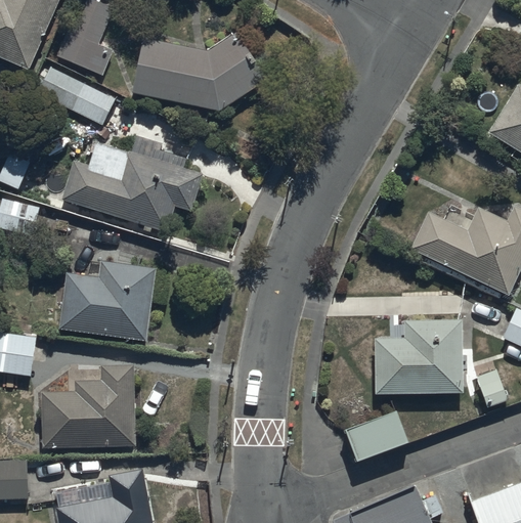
[(59,0),(0,0),(0,54),(29,69),(59,0)]
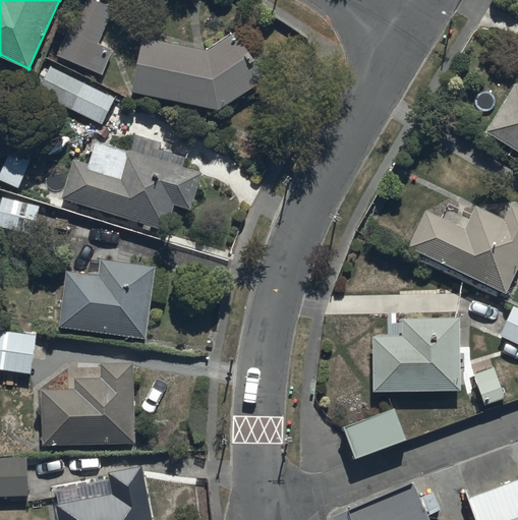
[(114,7),(94,0),(78,0),(56,58),(100,74),(109,50),(99,46),(114,7)]
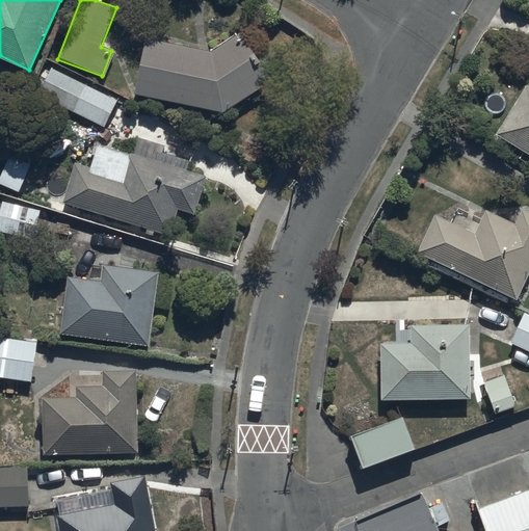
[(209,51),(146,38),(133,93),(222,113),(270,81),(238,34),(209,51)]
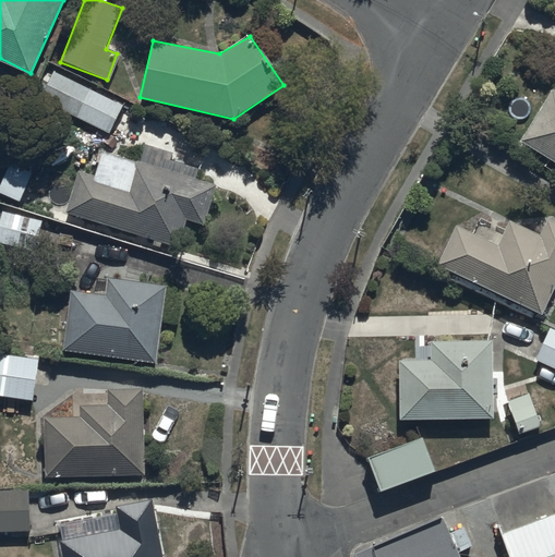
[(123,105),(52,69),(37,98),(108,134),(123,105)]
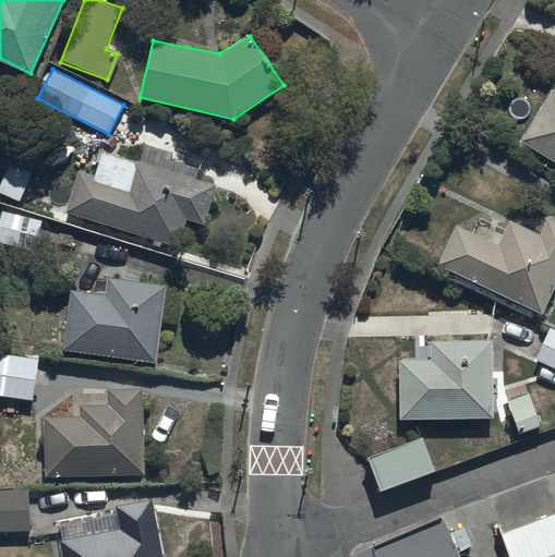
[(554,89),(551,87),(519,142),(554,162),(554,89)]
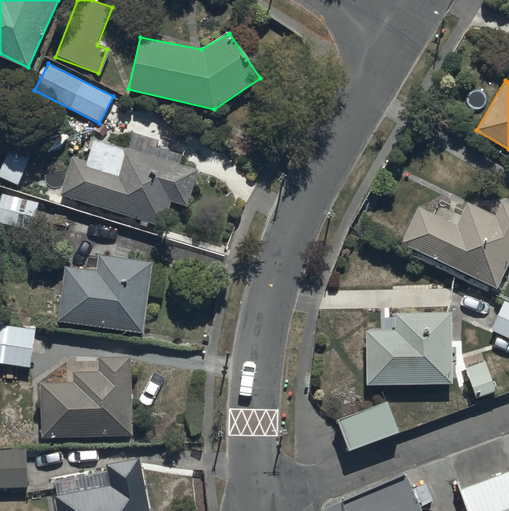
[(73,158),(61,192),(162,226),(171,200),(185,205),(196,170),(125,146),(123,151),(94,142),(87,163),(73,158)]
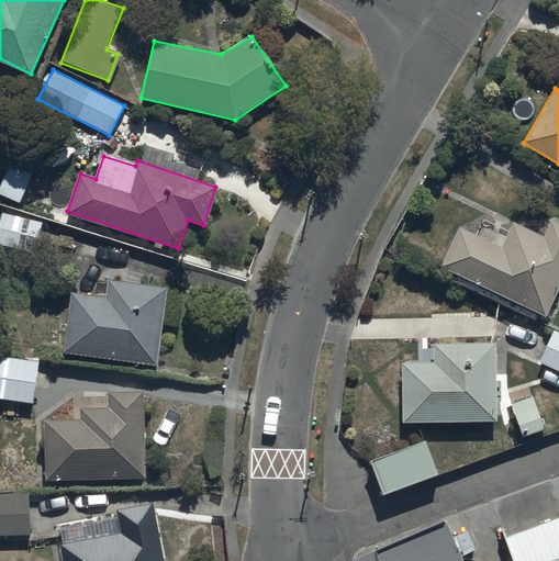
[(31,175),(8,164),(0,180),(0,194),(18,203),(31,175)]
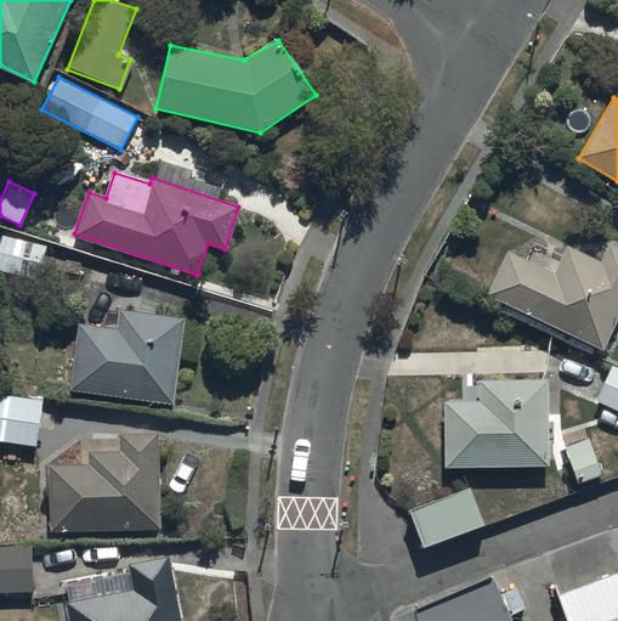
[(1,235),(0,240),(0,272),(40,283),(49,248),(1,235)]
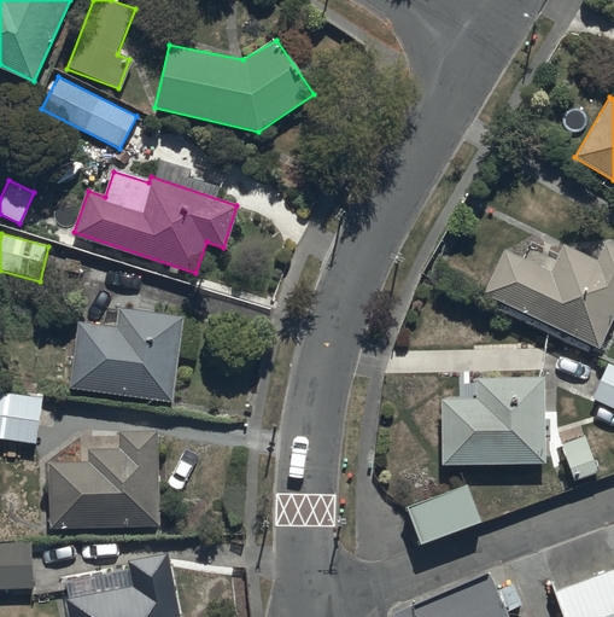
[(600,349),(613,315),(613,248),(604,244),(597,260),(563,244),(551,271),(506,250),(485,297),(600,349)]
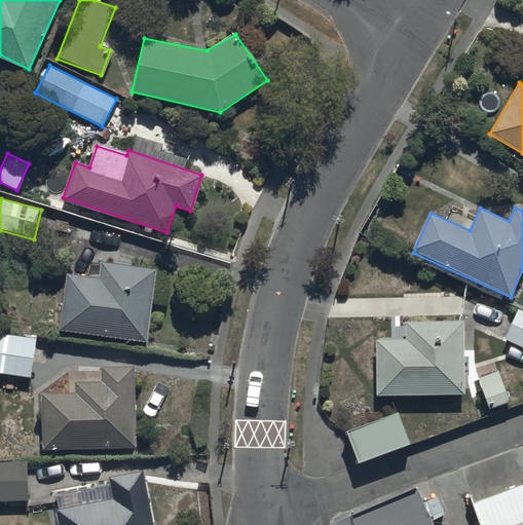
[(66,272),(59,330),(149,341),(158,271),(101,264),(100,276),(66,272)]
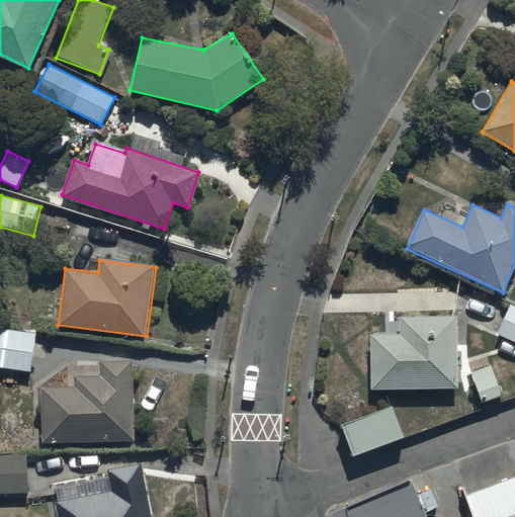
[(514,308),(509,306),(497,334),(514,341),(514,308)]
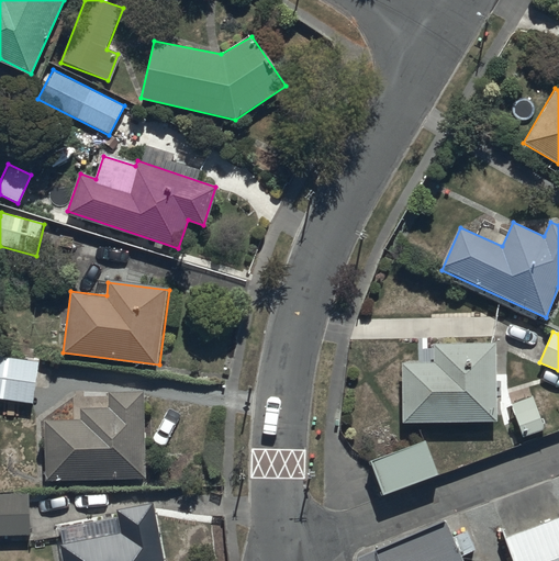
[(404,365),(404,423),(499,422),(499,345),(435,344),(435,365),(404,365)]
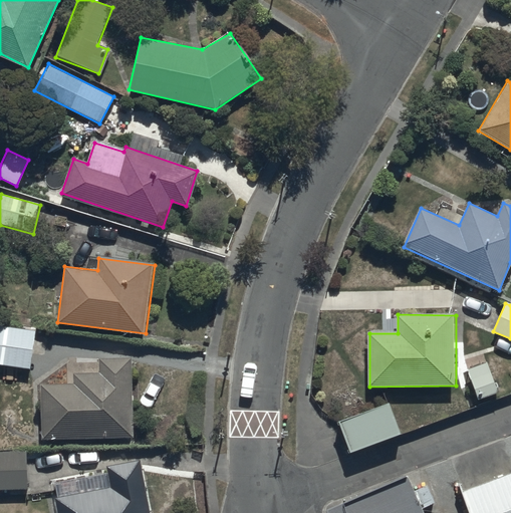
[(0,363),(30,368),(35,331),(0,326),(0,363)]
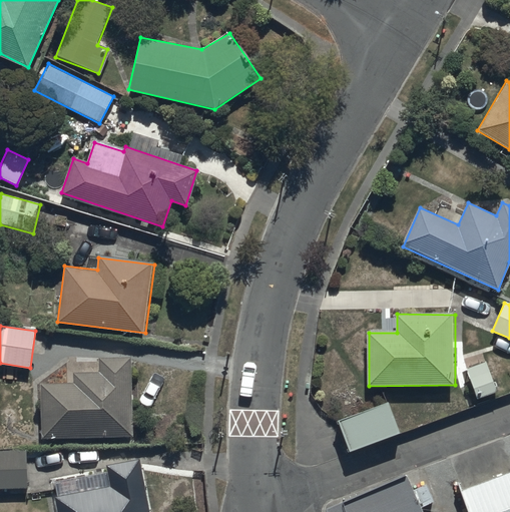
[(40,385),(41,438),(132,436),(130,357),(97,358),(98,376),(72,376),(72,384),(40,385)]
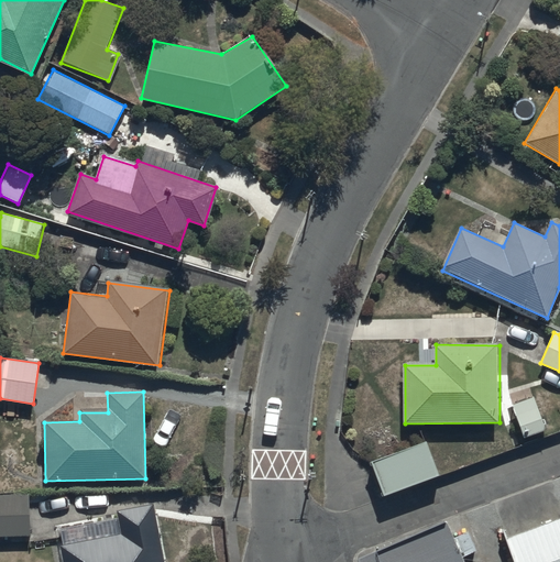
[(535,398),(511,408),(522,439),(546,430),(535,398)]
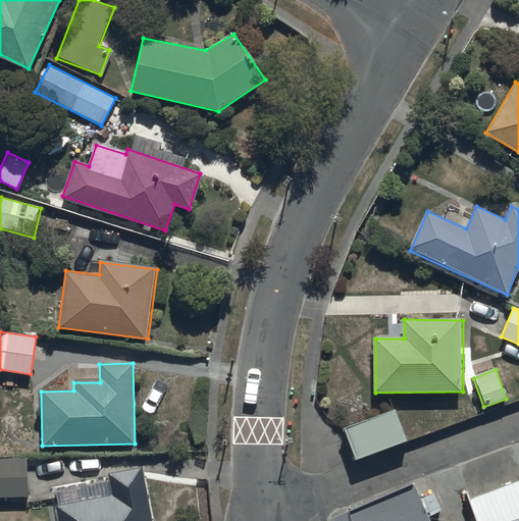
[(343,428),(355,460),(408,440),(396,409),(343,428)]
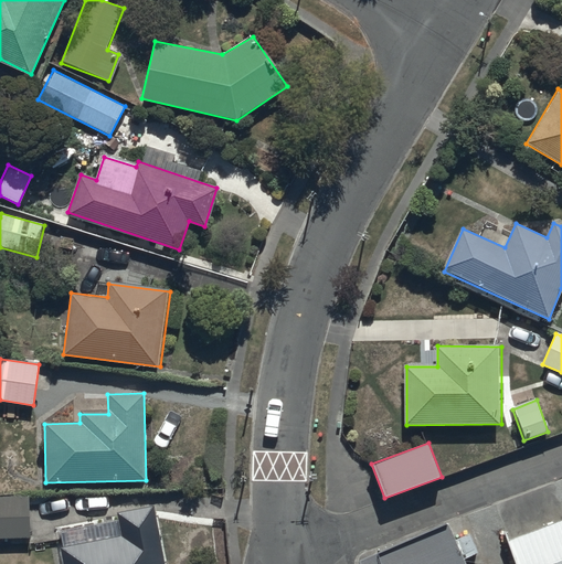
[(0,540),(33,538),(31,493),(0,496),(0,540)]
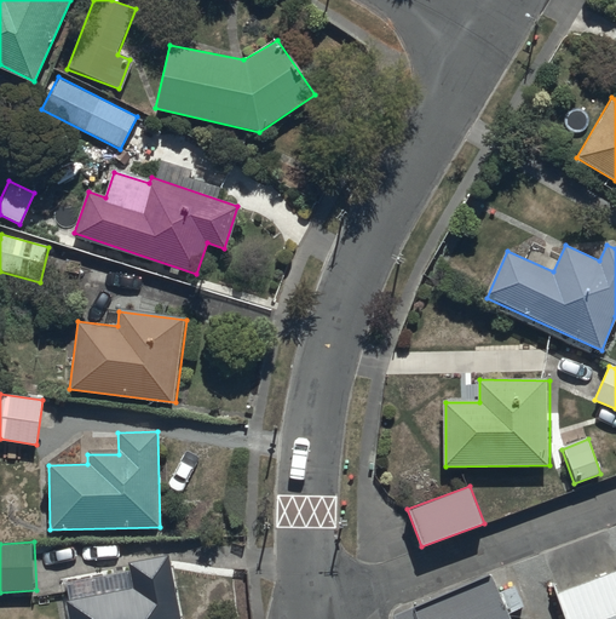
[(62,584),(68,618),(182,618),(170,554),(127,562),(130,572),(62,584)]
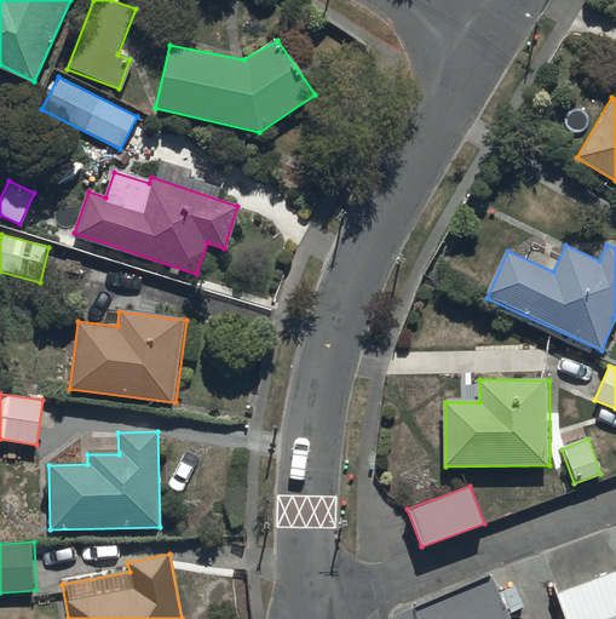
[(615,618),(615,569),(556,594),(565,618),(615,618)]
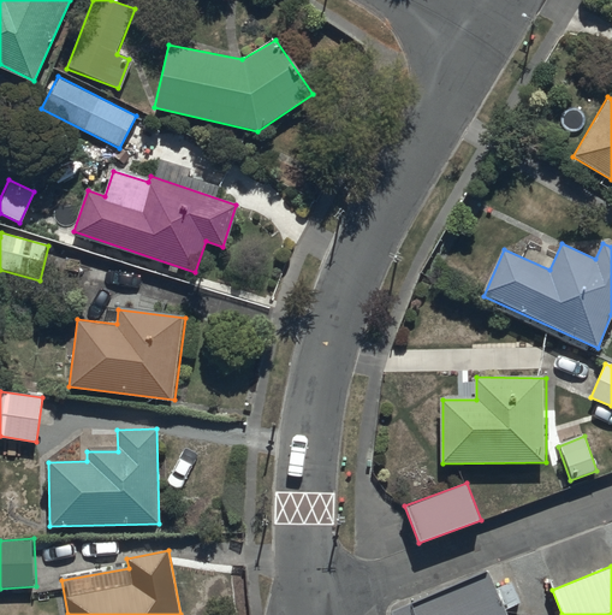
[(414,604),(417,614),(507,614),(488,571),(414,604)]
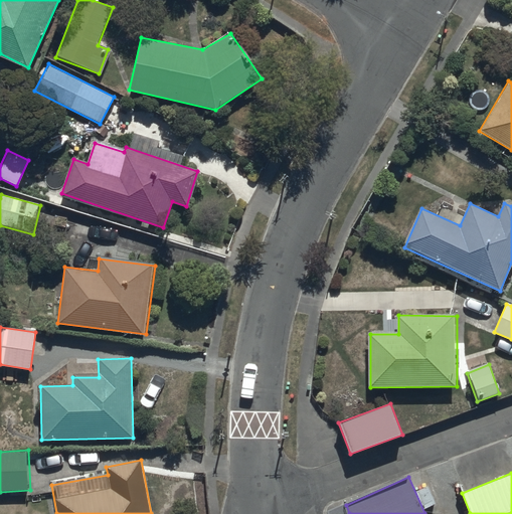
All buildings are outlined.
